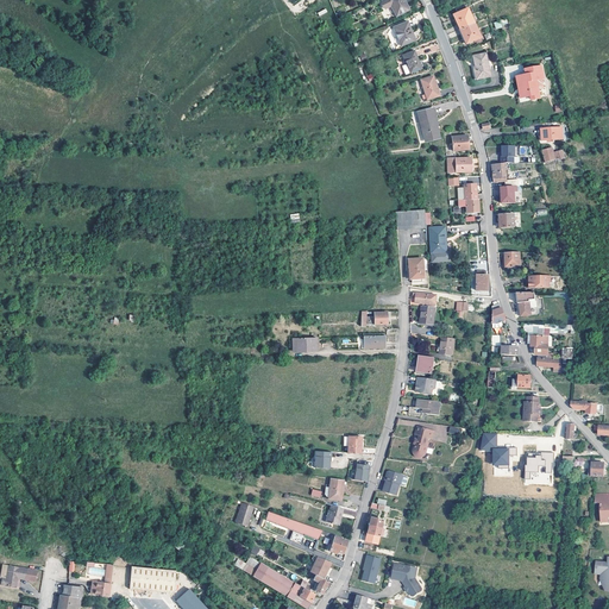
[(408,8),(403,0),(383,0),(382,1),(385,7),(391,5),(396,16),(408,8)]
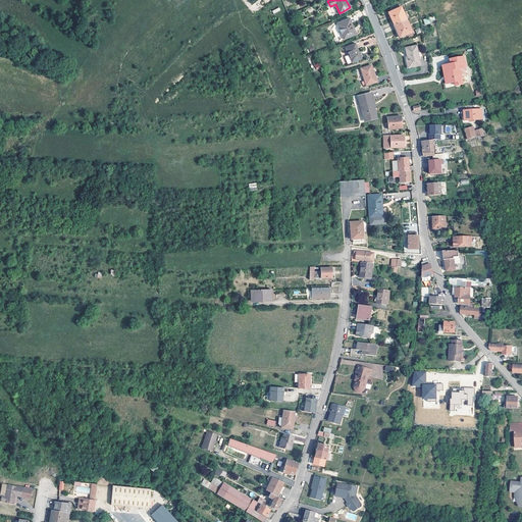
[(388,11),(394,23),(407,18),(401,6),(400,6),(399,3),(390,6),(392,10),(388,11)]
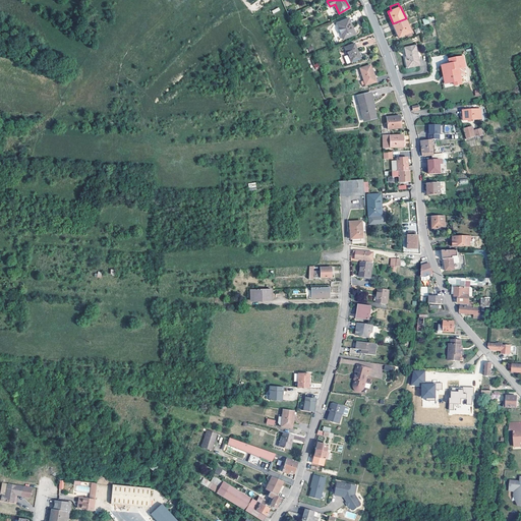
[(423,24),(429,23),(429,20),(435,19),(433,16),(422,18),(423,24)]
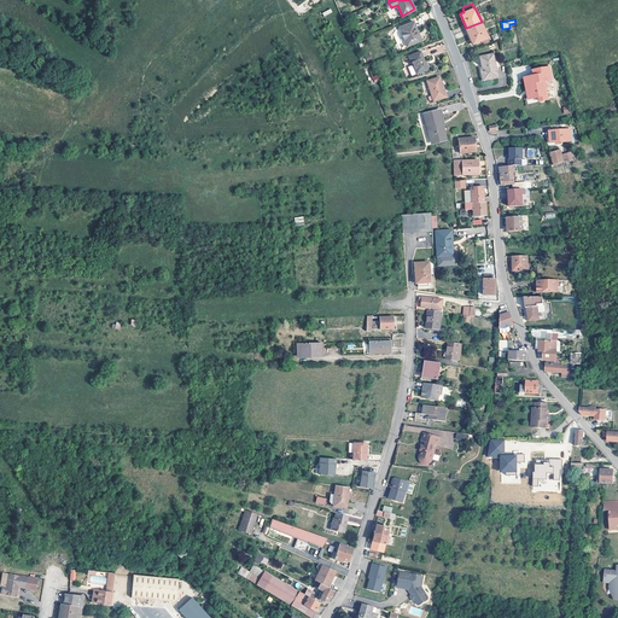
[(421,39),(414,21),(400,25),(408,45),(421,39)]
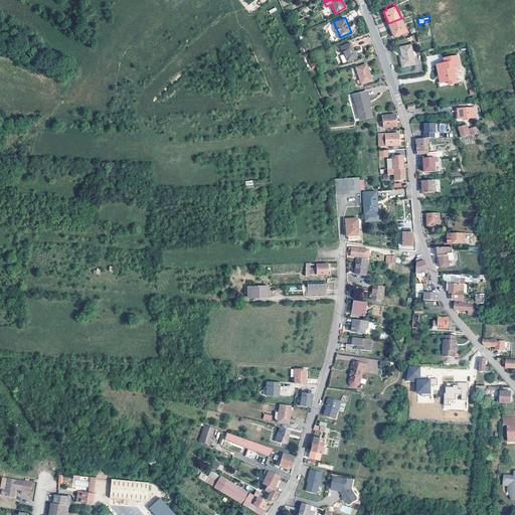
[(408,33),(401,18),(388,23),(394,35),(401,32),(403,36),(408,33)]
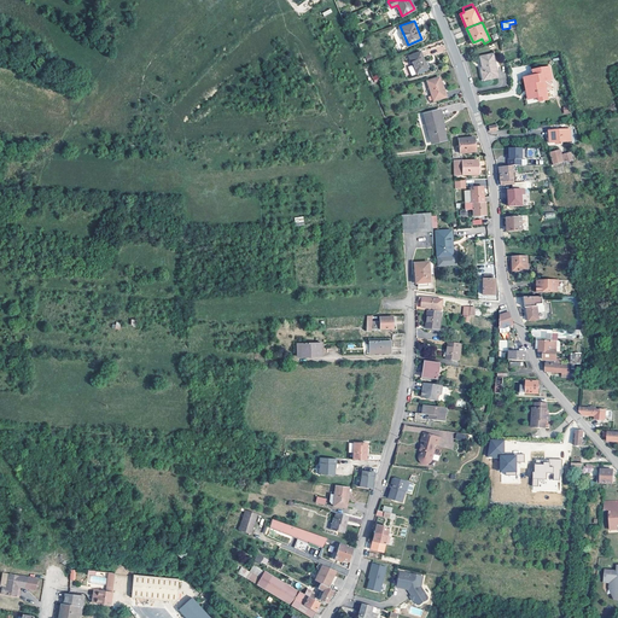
[(429,68),(421,50),(409,54),(417,73),(429,68)]
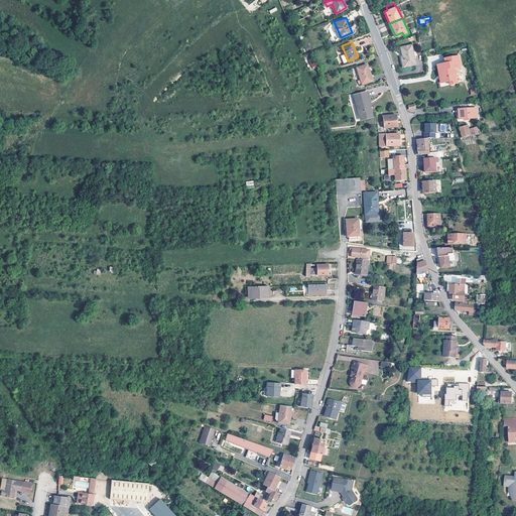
[(416,63),(412,43),(401,45),(404,57),(402,57),(404,66),(416,63)]
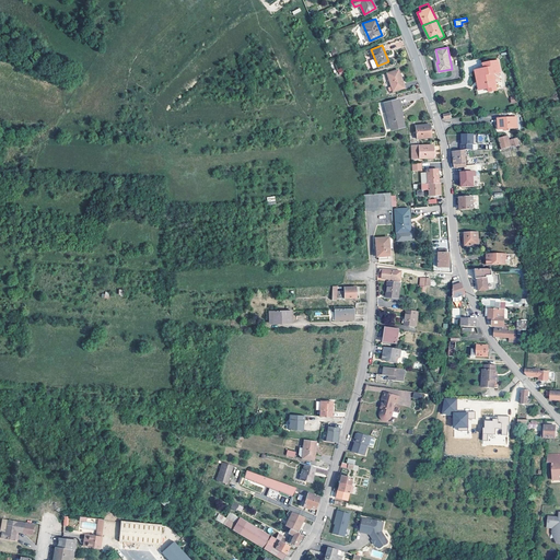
[(481,89),(488,86),(497,84),(496,81),(500,80),(501,79),(499,71),(501,71),(499,59),(485,62),(486,67),(483,68),(476,69),(477,74),(480,74),(481,78),(479,78),(481,89)]
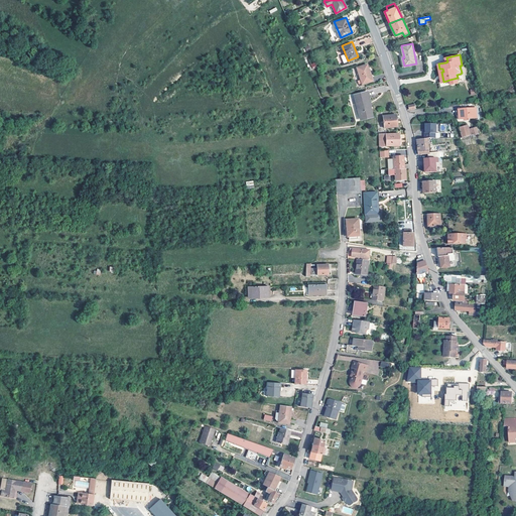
[(372,81),(368,63),(357,67),(361,79),(362,82),(363,83),(372,81)]
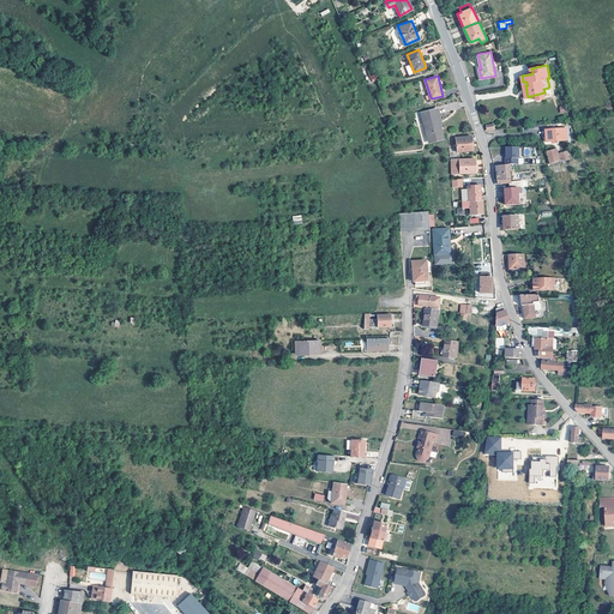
[(426,128),(428,139),(437,138),(435,134),(440,133),(439,127),(441,126),(443,126),(437,107),(423,110),(427,127),(426,128)]
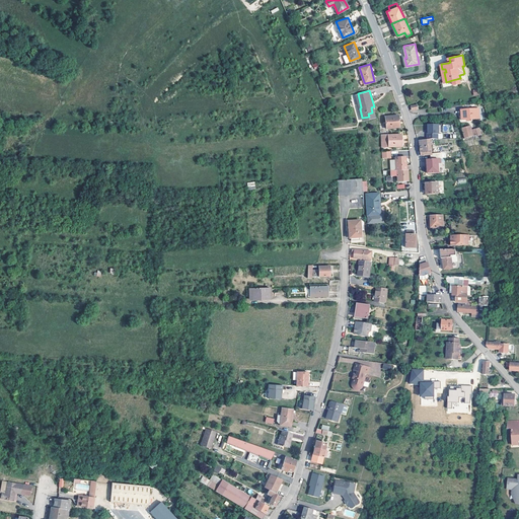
[(375,117),(373,106),(371,107),(372,113),(368,114),(369,117),(362,118),(363,120),(375,117)]
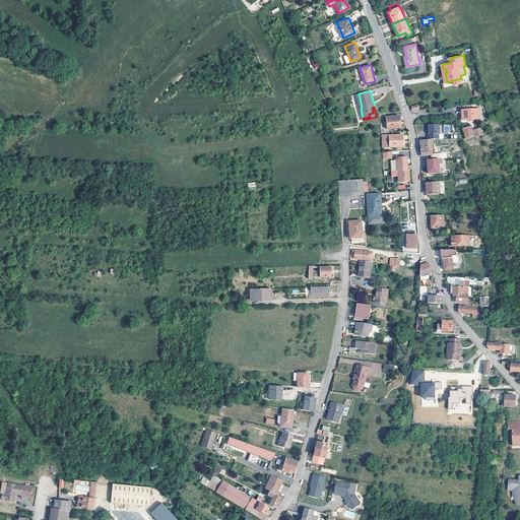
[(480,118),(479,109),(465,109),(465,120),(471,119),(471,121),(475,121),(475,119),(480,118)]
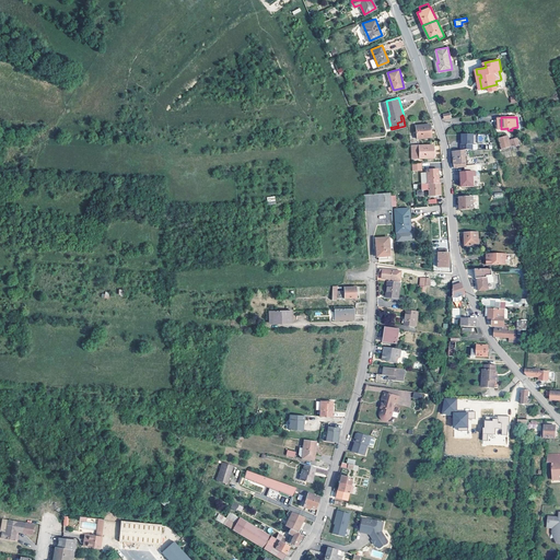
[(431,136),(430,124),(416,124),(417,137),(431,136)]
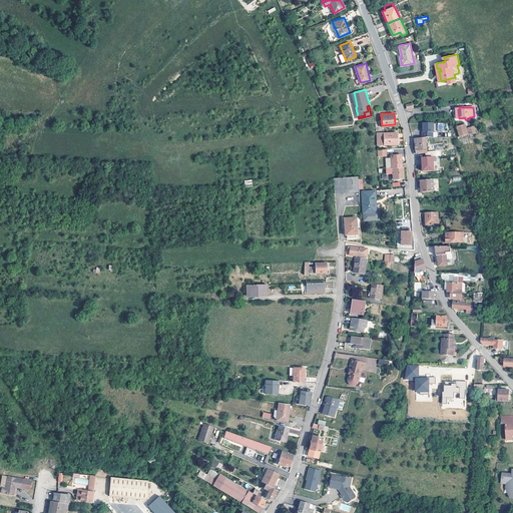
[(434,132),(434,122),(424,123),(424,132),(423,132),(423,137),(433,137),(433,132),(434,132)]
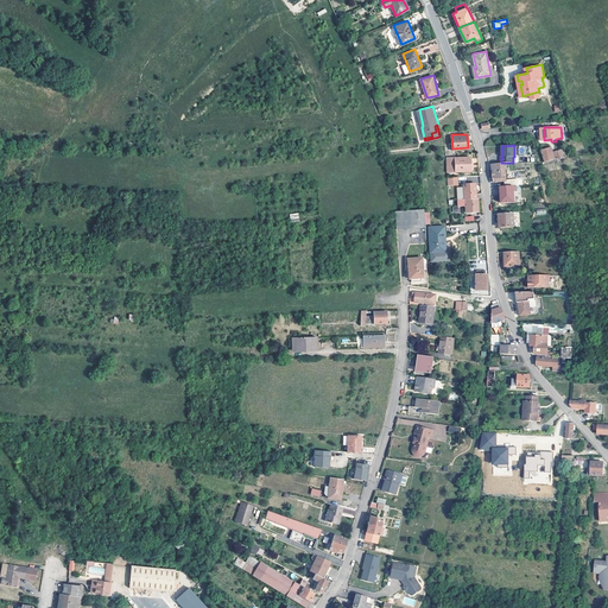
[(553,152),(552,147),(542,150),(545,162),(561,158),(561,159),(564,158),(563,150),(553,152)]
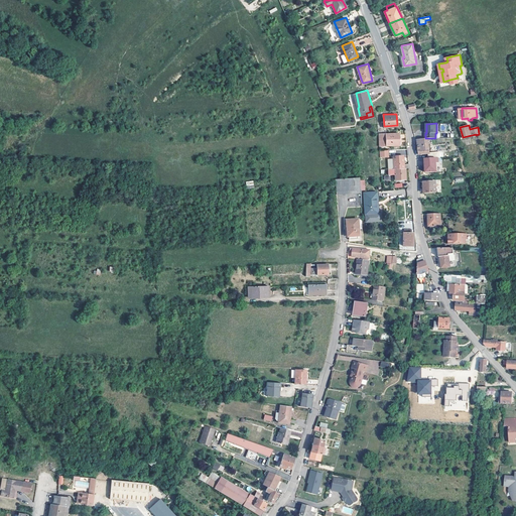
[(399,144),(399,133),(379,133),(379,141),(386,141),(386,145),(399,144)]
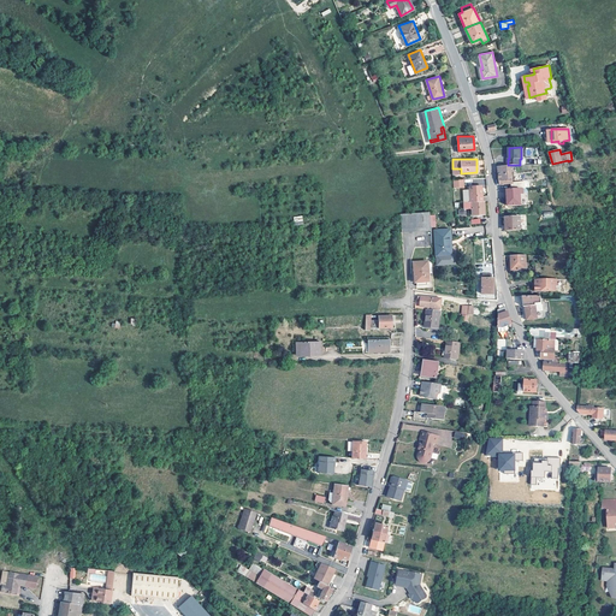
[(514,183),(511,166),(498,167),(499,176),(501,184),(514,183)]
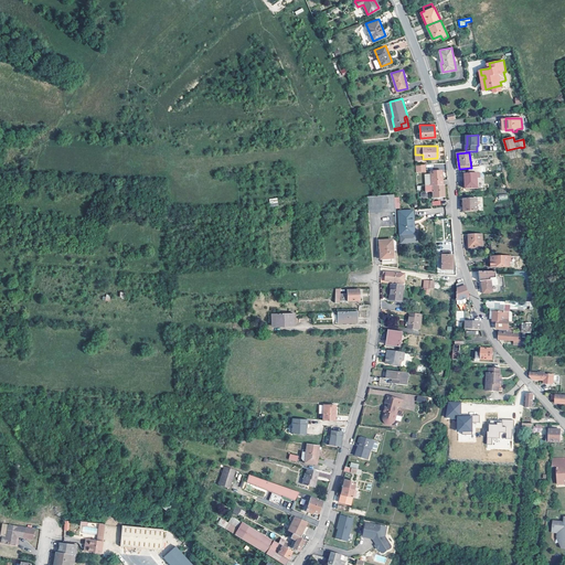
[(432,184),(443,183),(441,170),(430,170),(432,184)]
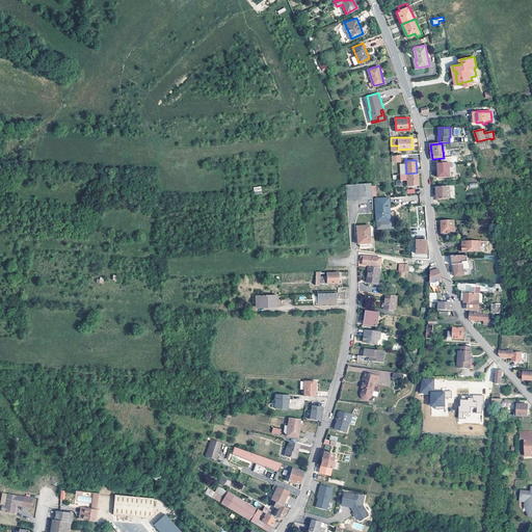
[(451,177),(450,162),(439,163),(440,178),(451,177)]
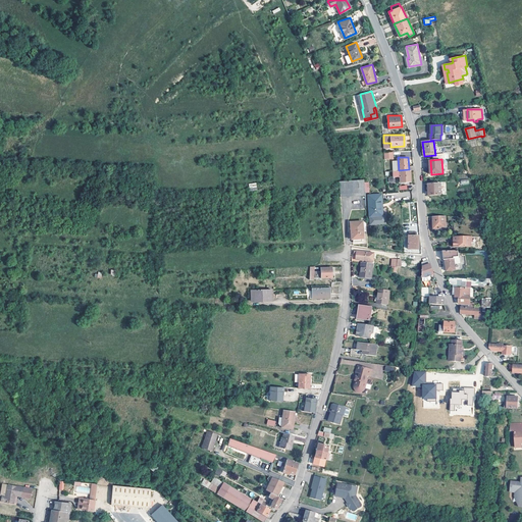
[(410,169),(409,169),(399,170),(394,170),(394,175),(400,175),(401,181),(410,180),(410,169)]
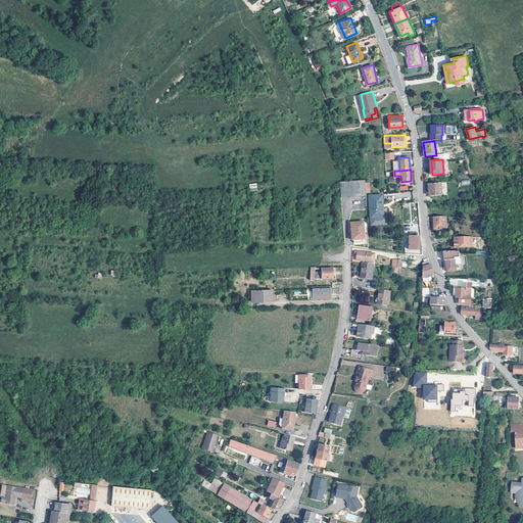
[(366,196),(365,180),(339,182),(341,197),(366,196)]
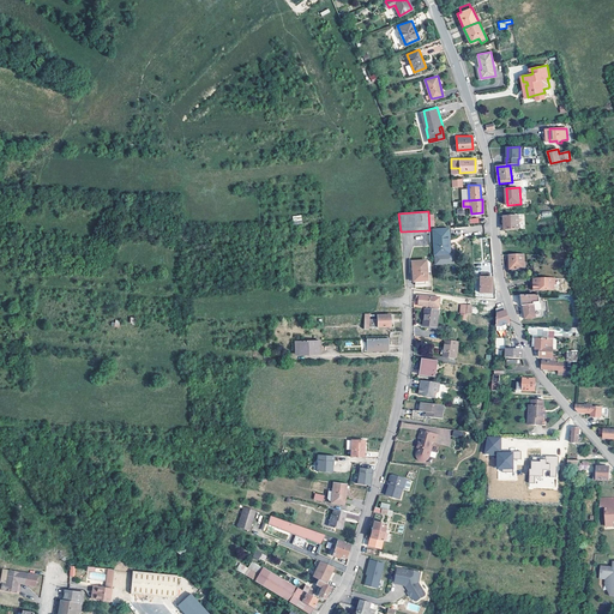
[(519,229),(519,216),(504,217),(505,229),(519,229)]
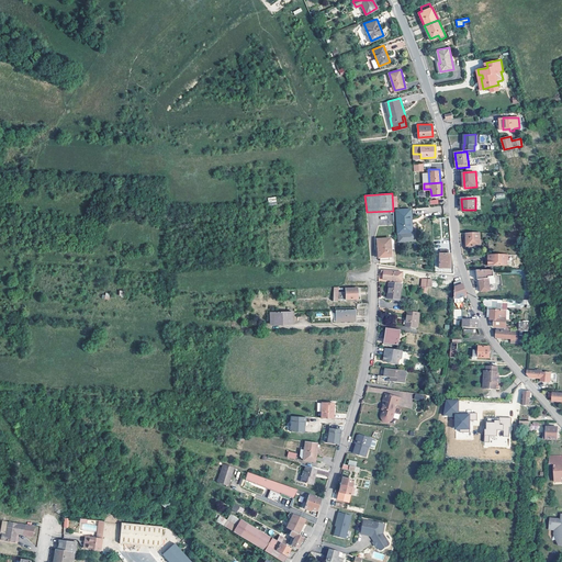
[(411,218),(411,208),(396,209),(397,232),(409,232),(409,218),(411,218)]
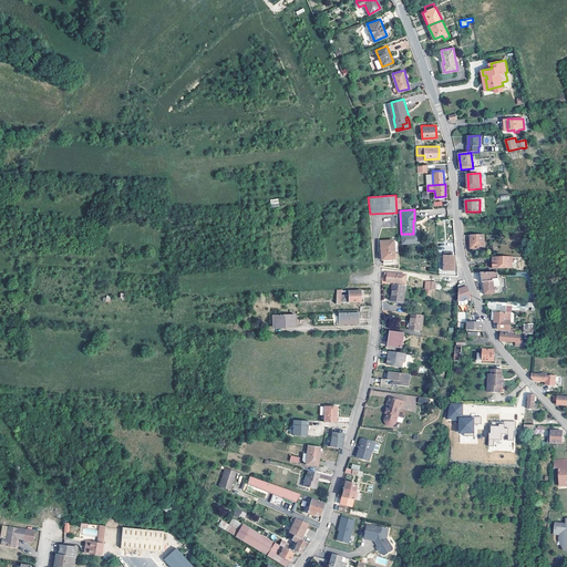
[(485,248),(484,235),(471,235),(472,248),(485,248)]
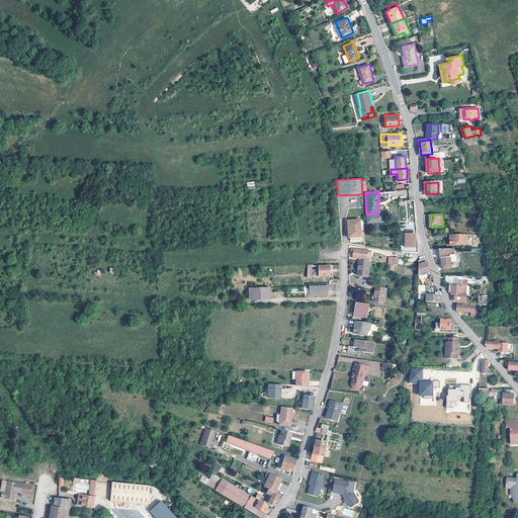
[(360,235),(359,220),(348,220),(348,236),(350,236),(350,239),(359,239),(359,235),(360,235)]
